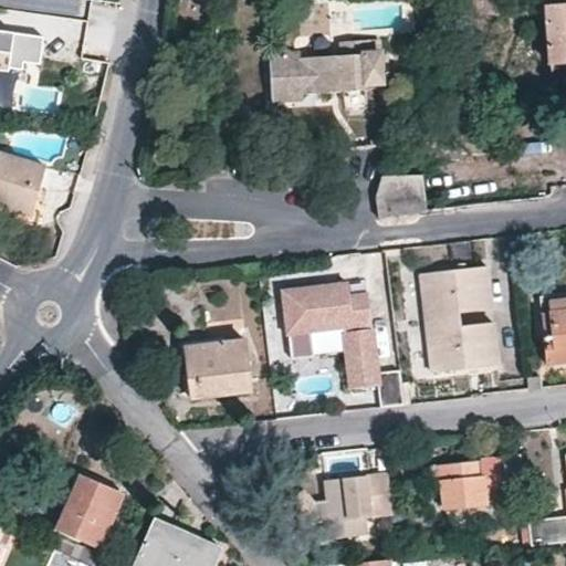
[(465,0),(464,10),(499,14),(501,0),(465,0)]
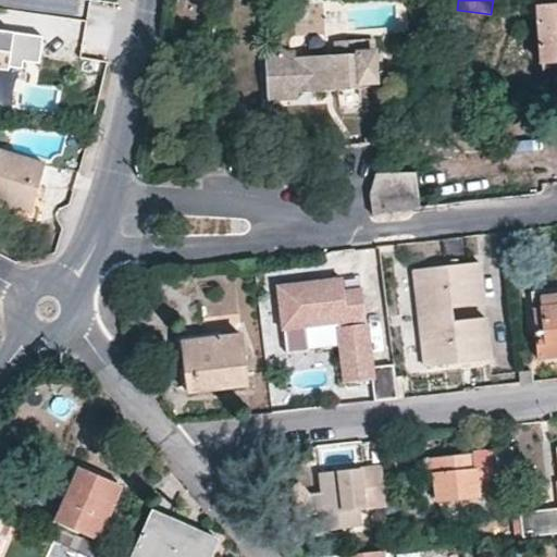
[(556,3),(539,4),(537,0),(529,0),(531,14),(539,15),(541,63),(556,62),(556,3)]
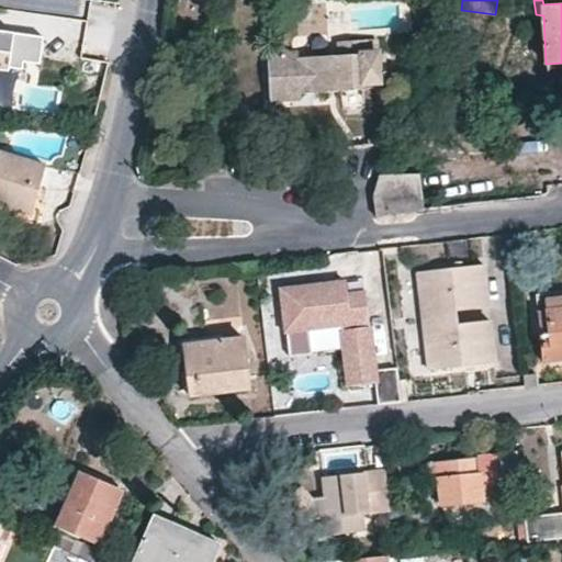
[(0,71),(9,72),(10,69),(23,71),(24,64),(41,66),(44,38),(0,32),(0,71)]
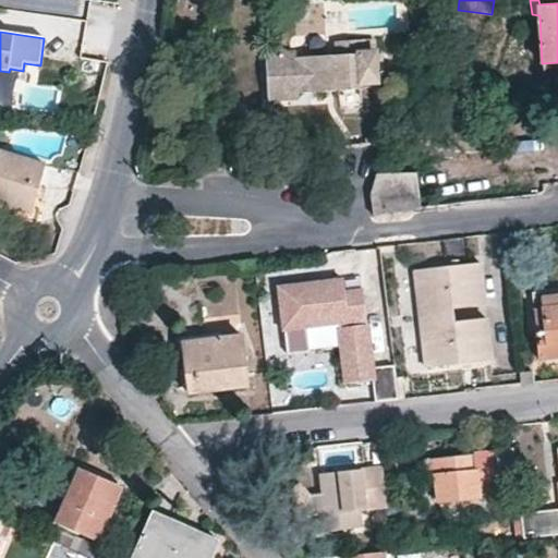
[(355,34),(355,43),(364,41),(364,34),(355,34)]
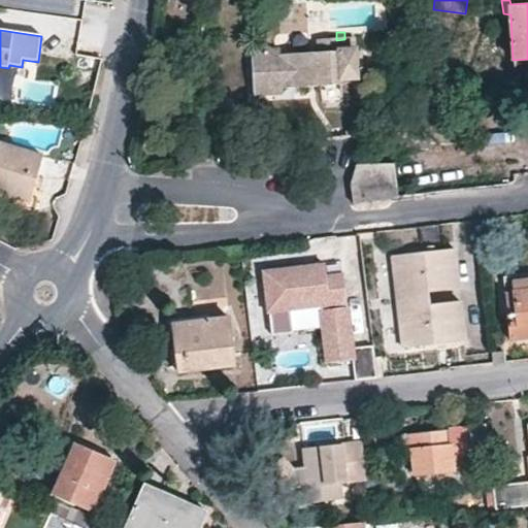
[(356,76),(354,39),(344,39),(336,40),(318,41),(318,54),(278,55),(277,50),(250,51),(252,96),(281,96),(279,88),(339,86),(339,78),(356,76)]
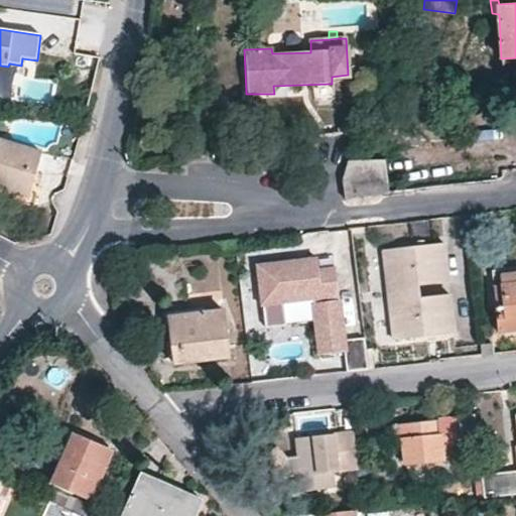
[(515,57),(501,58),(502,72),(511,71),(515,71),(515,57)]
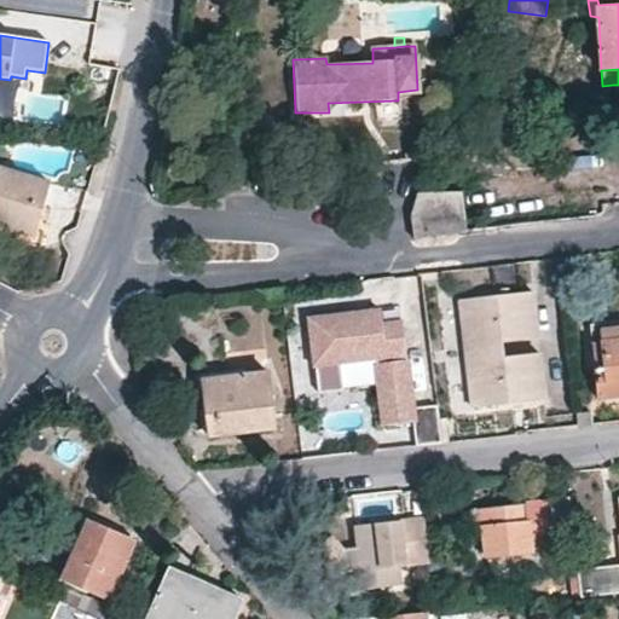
[(398,92),(398,100),(417,99),(417,90),(398,92)]
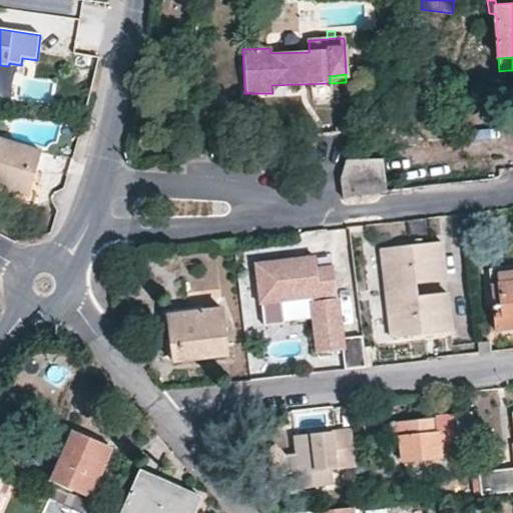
[(42,152),(0,140),(0,189),(28,198),(42,152)]
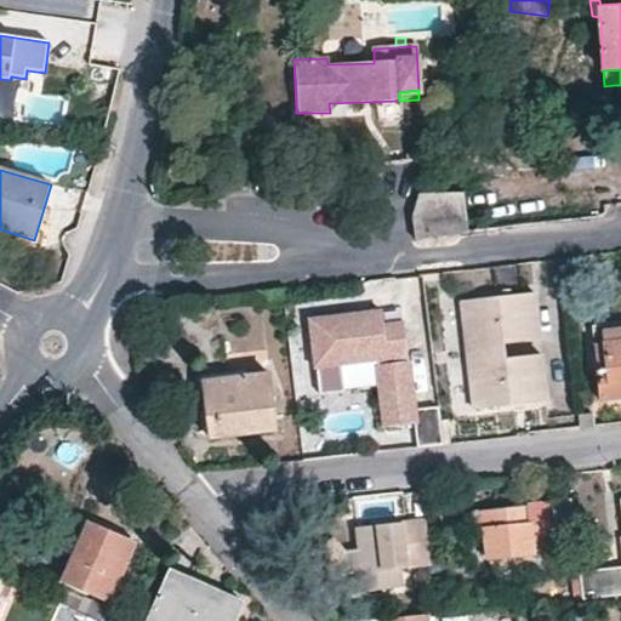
[(412,214),(416,240),(467,232),(466,192),(419,194),(412,214)]
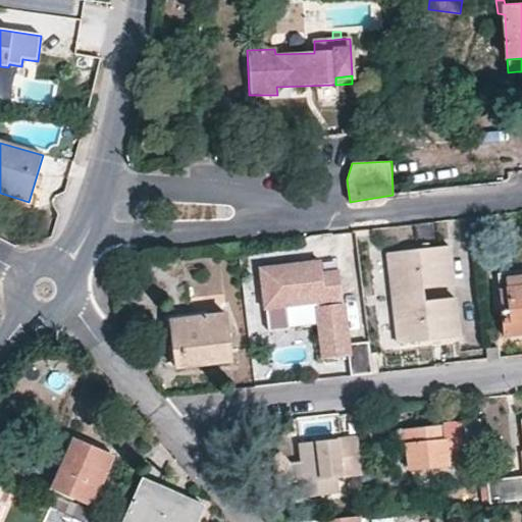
[(0,193),(0,201),(25,210),(29,202),(0,193)]
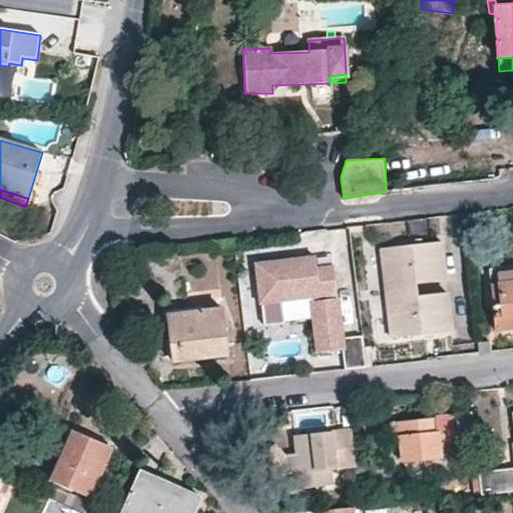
[(448,293),(416,295),(415,283),(447,280),(442,241),(383,247),(385,275),(392,274),(397,318),(390,320),(392,339),(452,332),(448,293)]
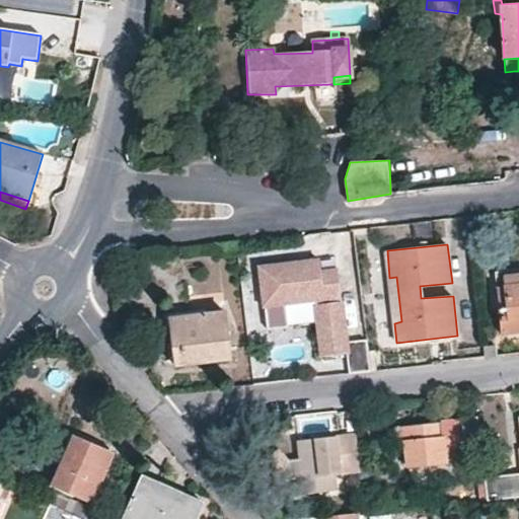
[(280,265),(258,268),(267,328),(289,325),(285,303),(315,299),(322,354),(346,350),(349,369),(369,366),(365,338),(346,340),(337,274),(320,277),(319,268),(282,273),(280,265)]
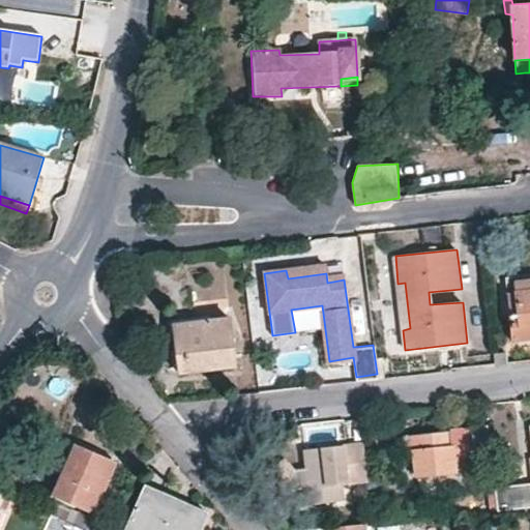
[(405,283),(398,284),(403,330),(410,328),(405,283)]
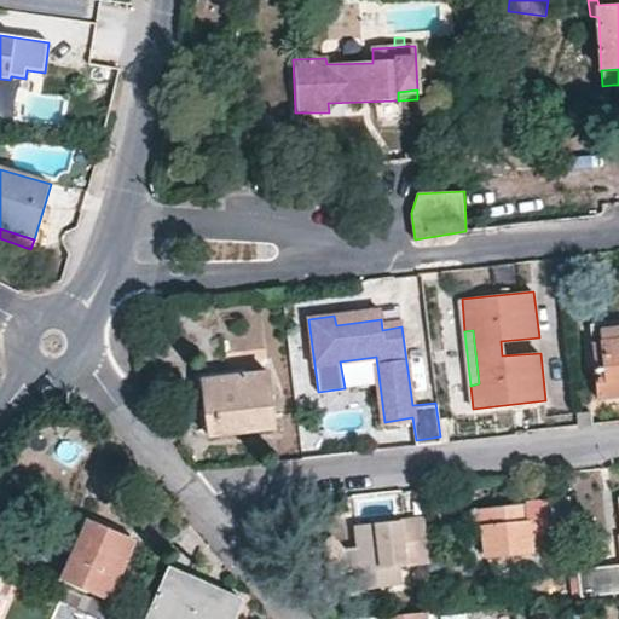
[(618,330),(600,334),(600,341),(618,337),(618,330)]
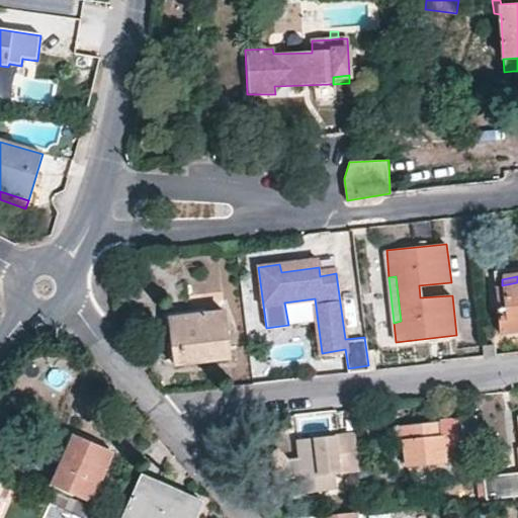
[(517,282),(502,285),(505,306),(497,307),(500,333),(517,330),(517,282)]
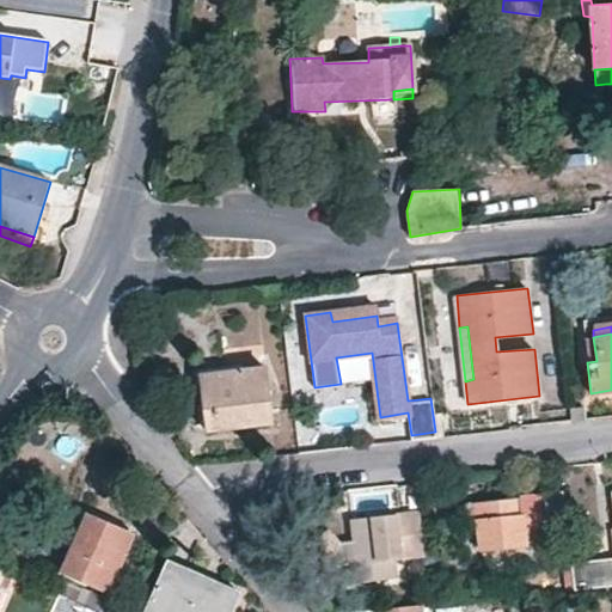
[(242,365),(189,369),(191,378),(196,430),(203,429),(200,375),(242,371),(242,365)]
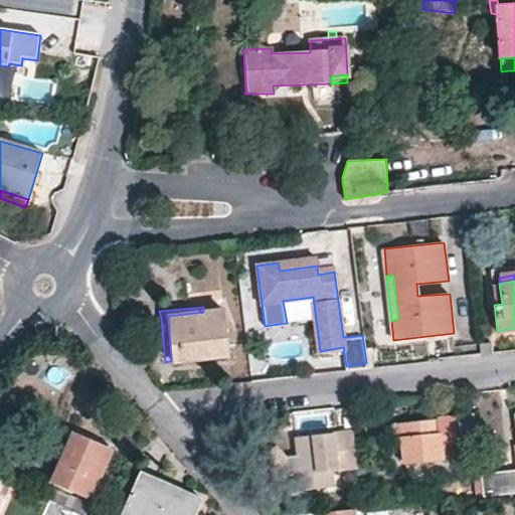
[(168,316),(171,361),(227,355),(223,310),(203,312),(168,316)]
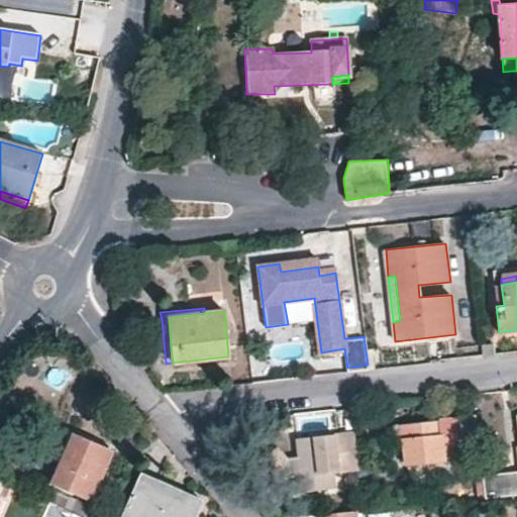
[(481,344),(481,356),(493,354),(491,344),(481,344)]
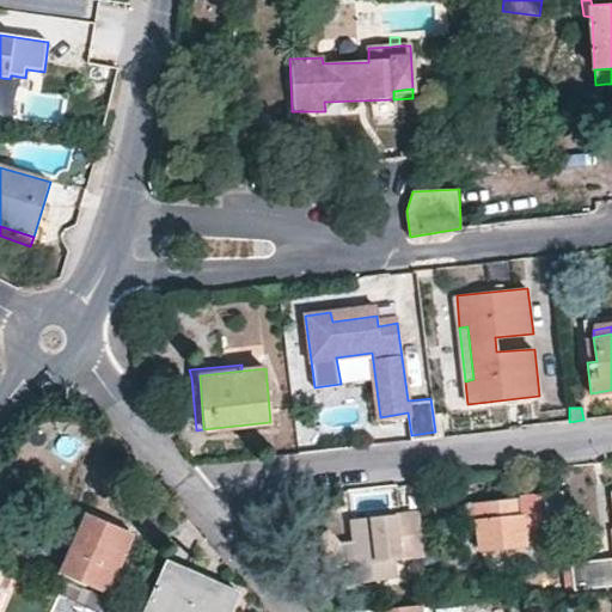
[(478,549),(524,543),(525,533),(565,527),(564,509),(563,494),(466,502),(465,520),(476,521),(478,549)]
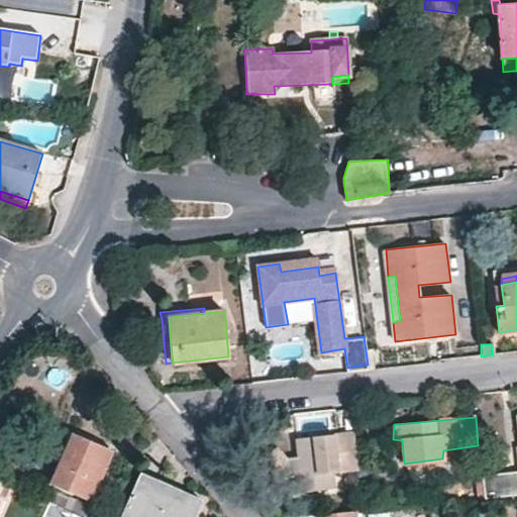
[(478,445),(489,444),(487,429),(477,430),(478,445)]
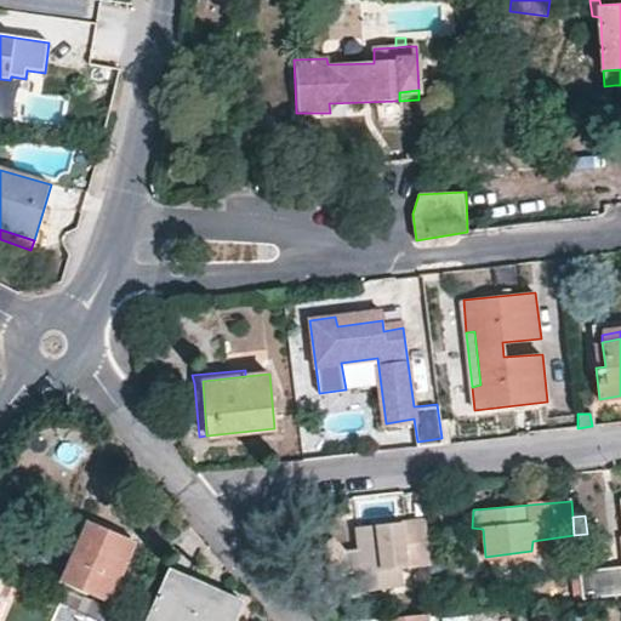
[(77,542),(79,545),(64,581),(108,599),(134,542),(85,522),(77,542)]
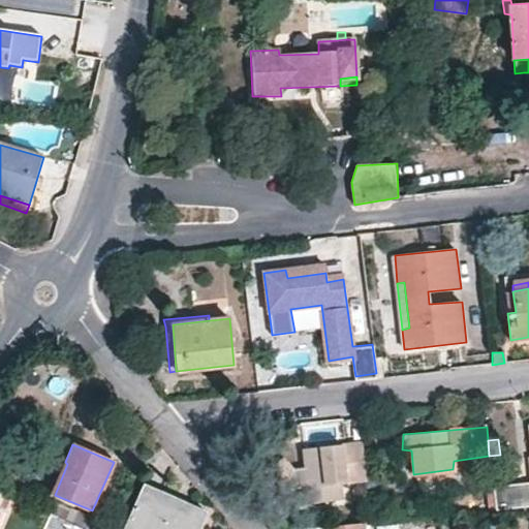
[(342,501),(341,485),(366,483),(362,444),(304,449),(306,469),(308,487),(298,488),(300,505),(342,501)]
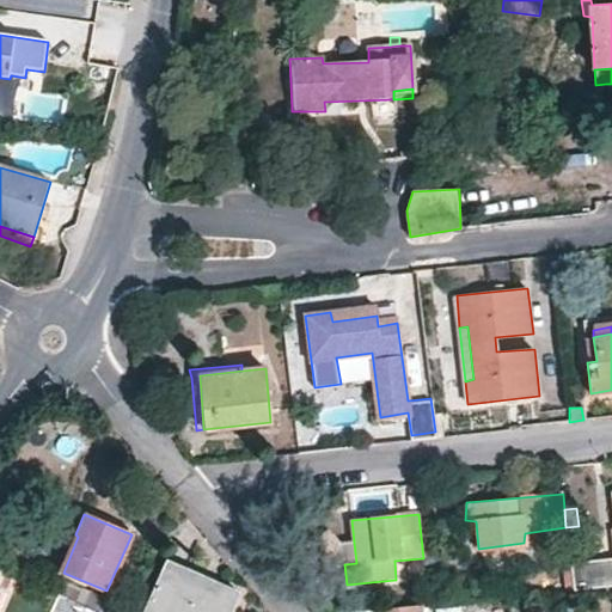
[(75,534),(72,534),(56,569),(63,573),(78,537),(75,534)]
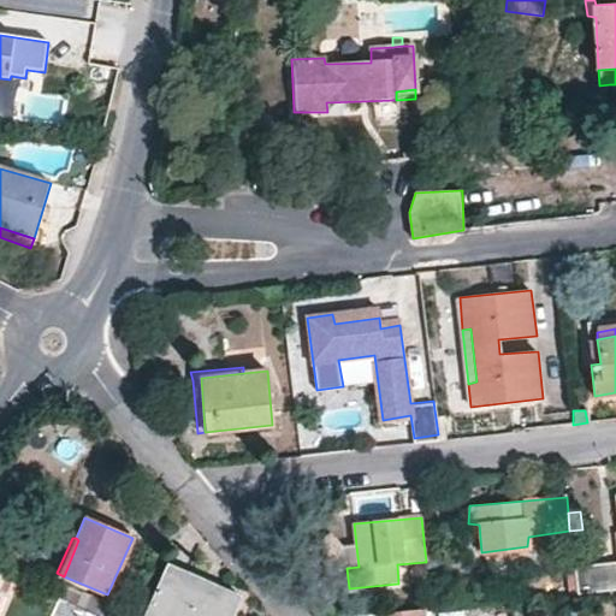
[(347,568),(359,567),(356,546),(344,549),(347,568)]
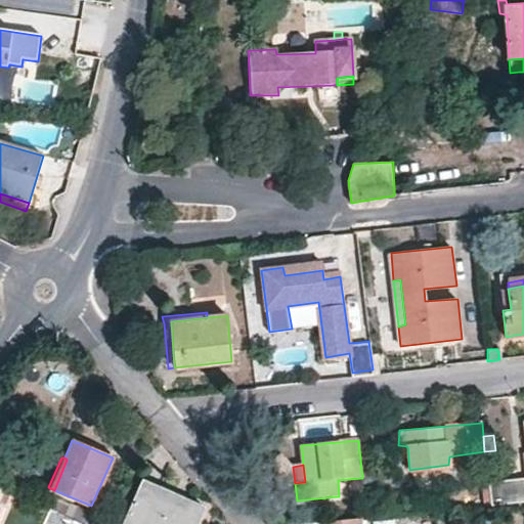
[(523,477),(488,480),(490,504),(523,500),(523,477)]
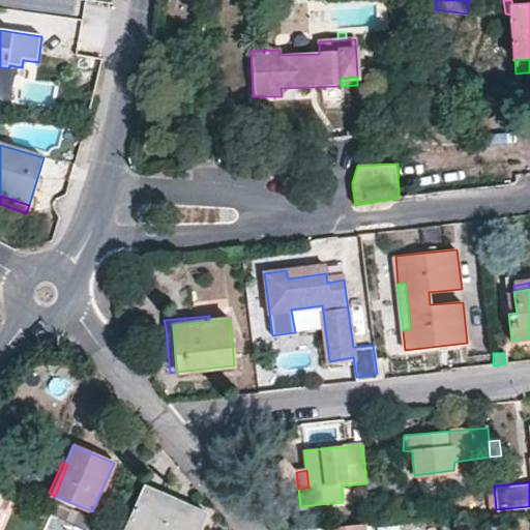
[(199,529),(206,513),(144,487),(123,529),(199,529)]
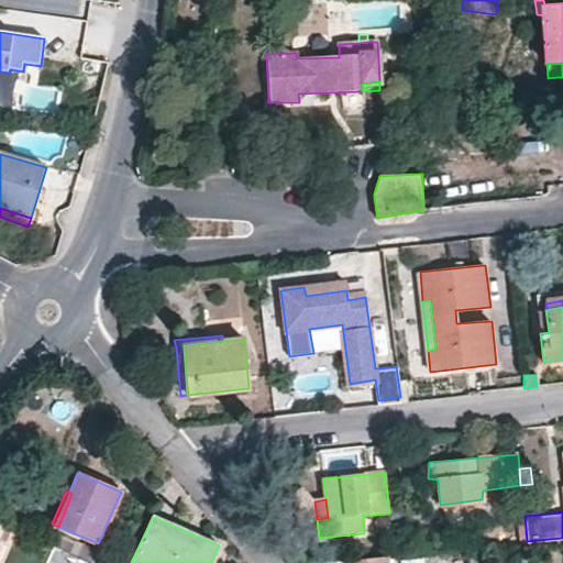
[(92,562),(97,562),(101,553),(73,541),(67,552),(92,562)]
